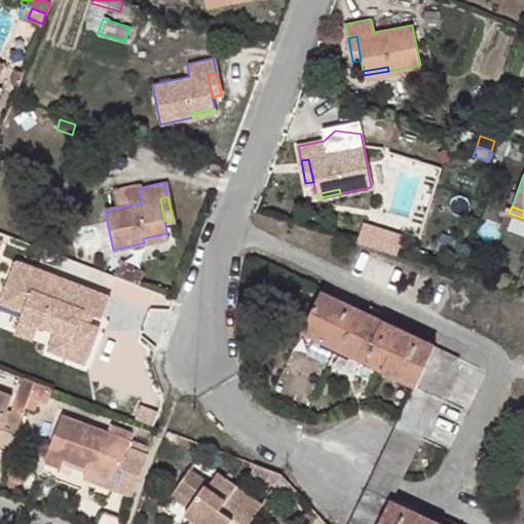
[(396,251),(403,230),(364,217),(357,237),(396,251)]
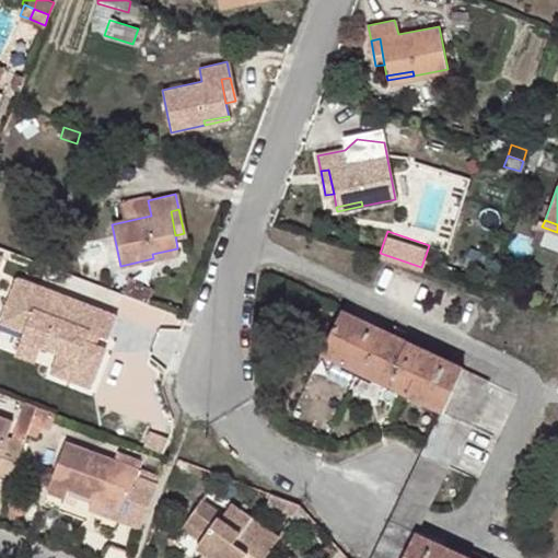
[(152,254),(153,258),(178,253),(177,248),(152,254)]
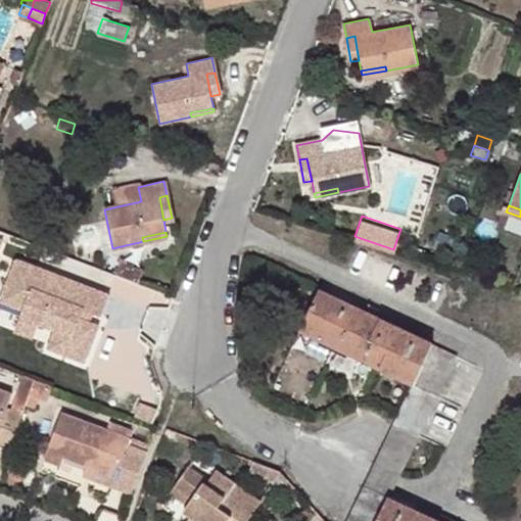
[(121,258),(114,274),(138,283),(143,271),(121,258)]
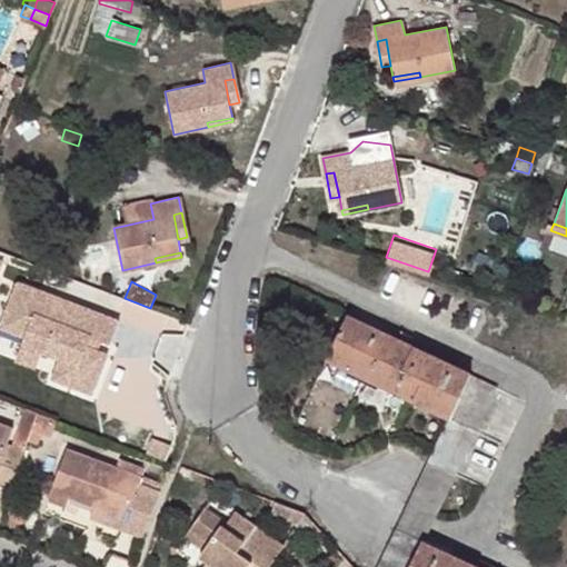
[(26,294),(28,287),(17,282),(15,289),(26,294)]
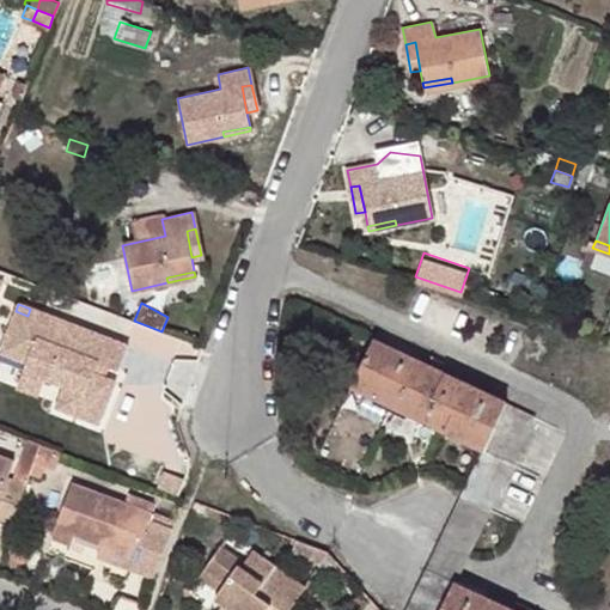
[(128,346),(30,309),(28,316),(16,311),(7,336),(34,346),(24,370),(46,378),(66,385),(59,407),(99,422),(115,382),(95,373),(98,363),(119,370),(128,346)]
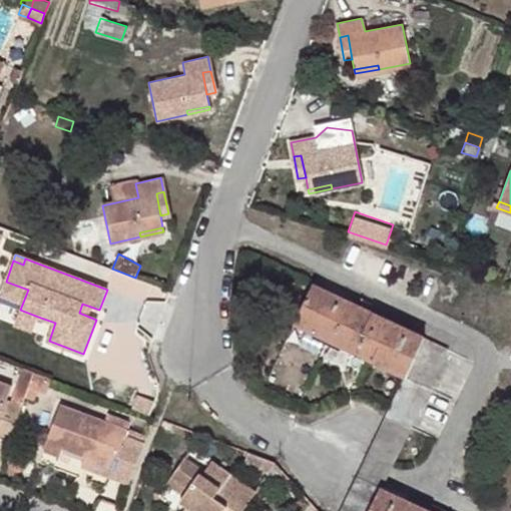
[(390,320),(358,304),(313,283),(293,323),(404,376),(366,454),(391,466),(447,348),(390,320)]
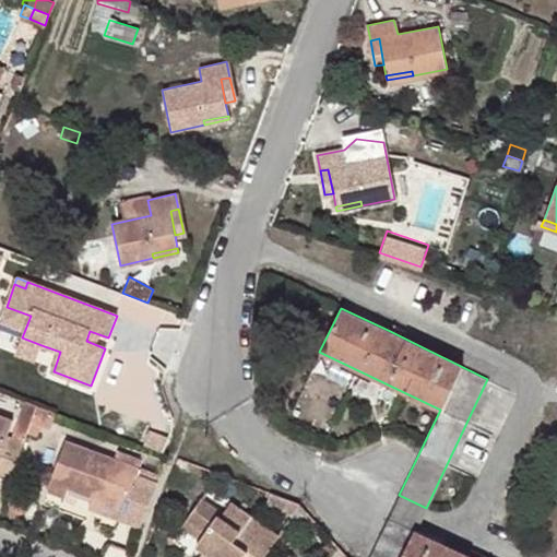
[(393,324),(390,331),(425,348),(430,342),(393,324)]
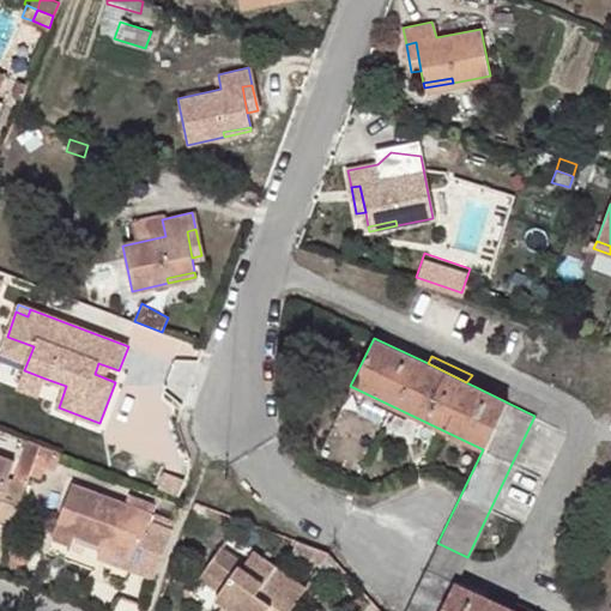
[(46,379),(24,370),(18,388),(40,395),(46,379)]
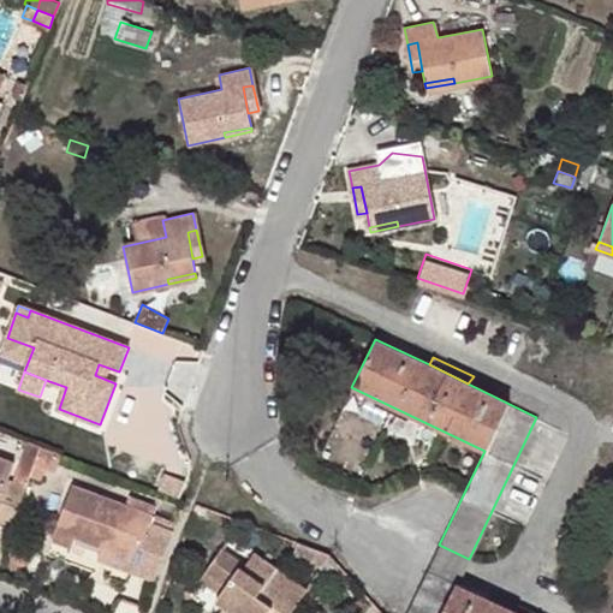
[(21,474),(29,476),(40,447),(31,444),(21,474)]
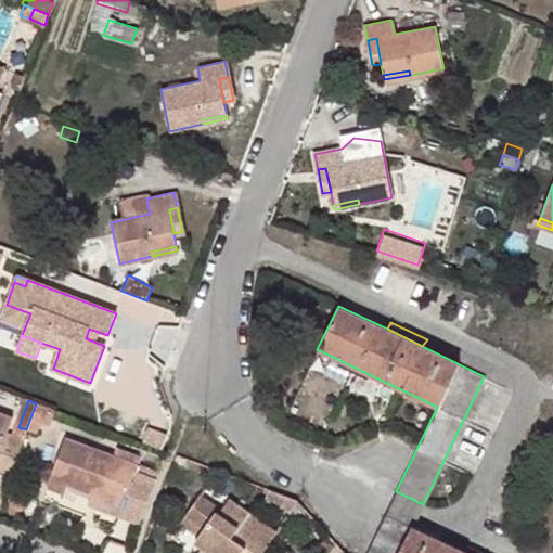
[(48,426),(54,410),(36,403),(26,429),(37,434),(40,424),(48,426)]
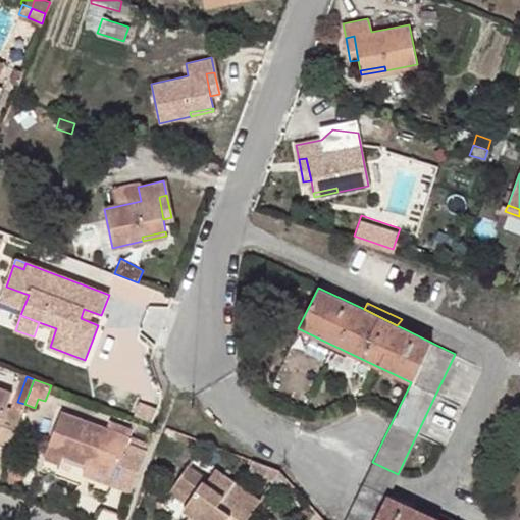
[(0,444),(8,447),(21,411),(6,406),(11,392),(0,386),(0,444)]
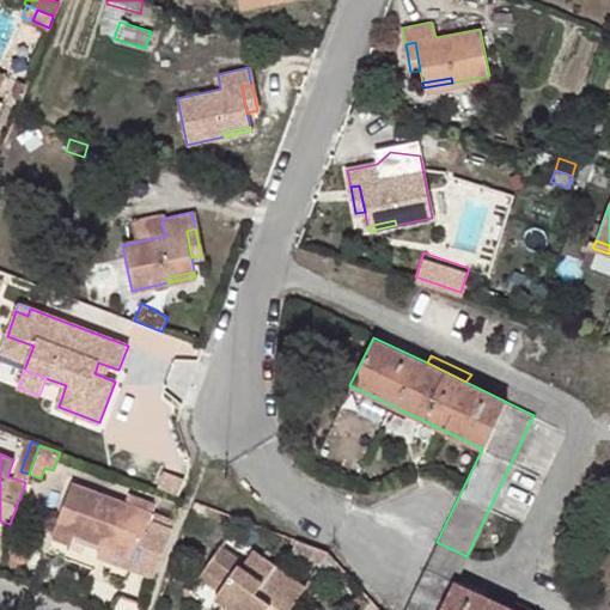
[(153,575),(170,530),(147,522),(151,512),(126,502),(72,482),(52,537),(71,544),(74,534),(101,543),(134,555),(129,566),(153,575)]
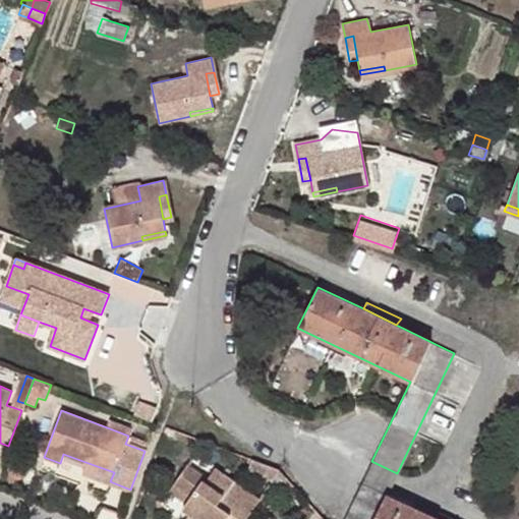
[(107,427),(128,436),(130,428),(110,420),(107,427)]
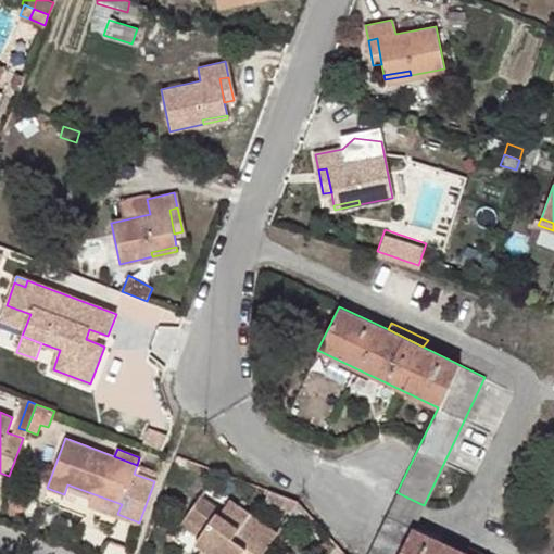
[(177,455),(174,463),(183,467),(186,458),(177,455)]
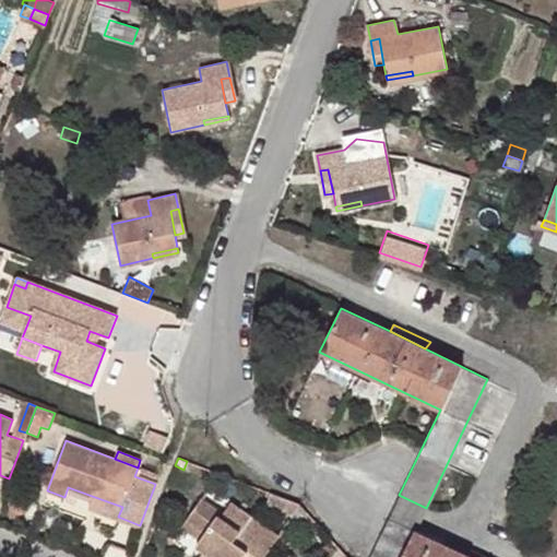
[(155,484),(158,475),(138,467),(134,476),(155,484)]
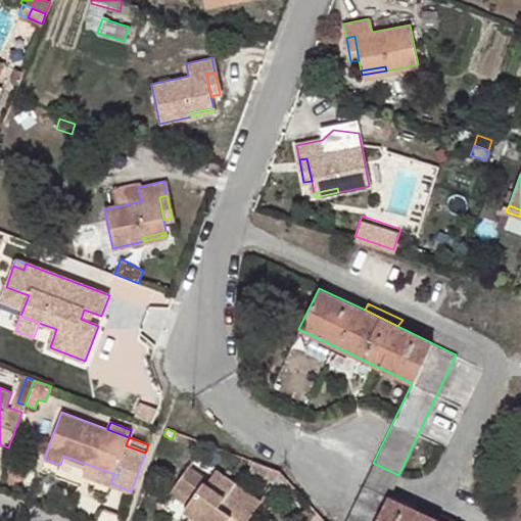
[(280,472),(279,471),(251,461),(248,470),(275,480),(280,472)]
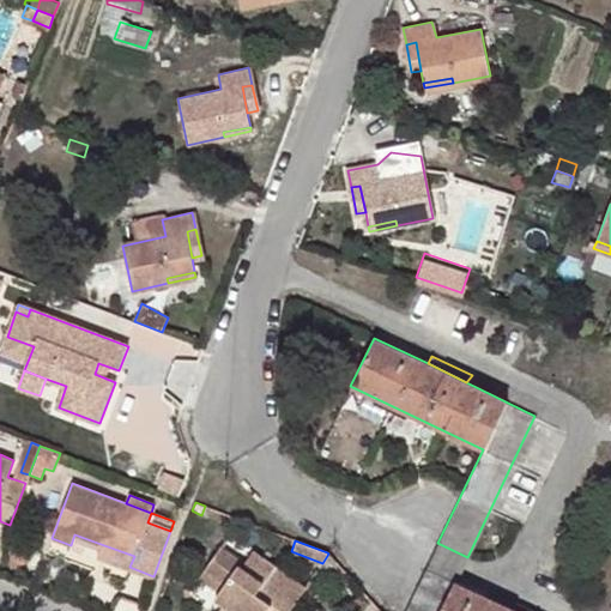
[(23,543),(13,546),(10,554),(10,557),(16,564),(28,562),(30,551),(23,543)]
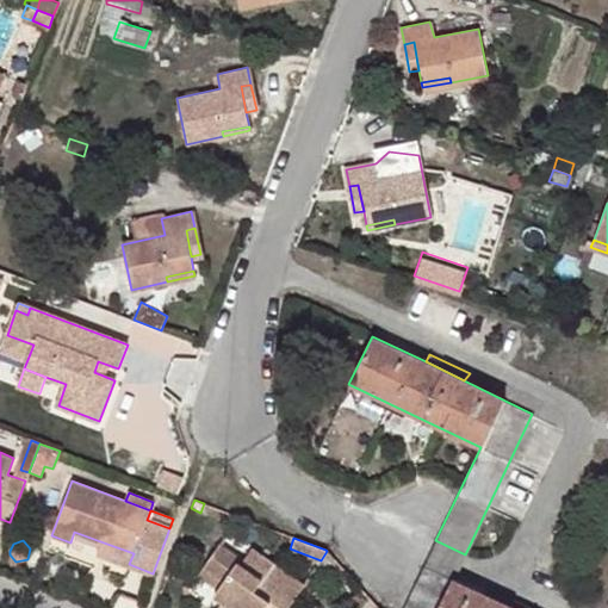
[(97,553),(129,564),(134,553),(100,541),(97,553)]
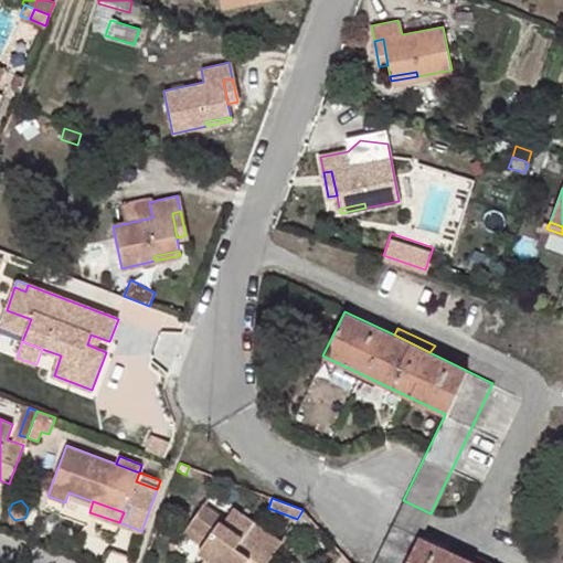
[(265,562),(282,541),(233,507),(225,519),(203,503),(188,524),(206,538),(202,544),(198,551),(205,556),(214,562),(265,562)]
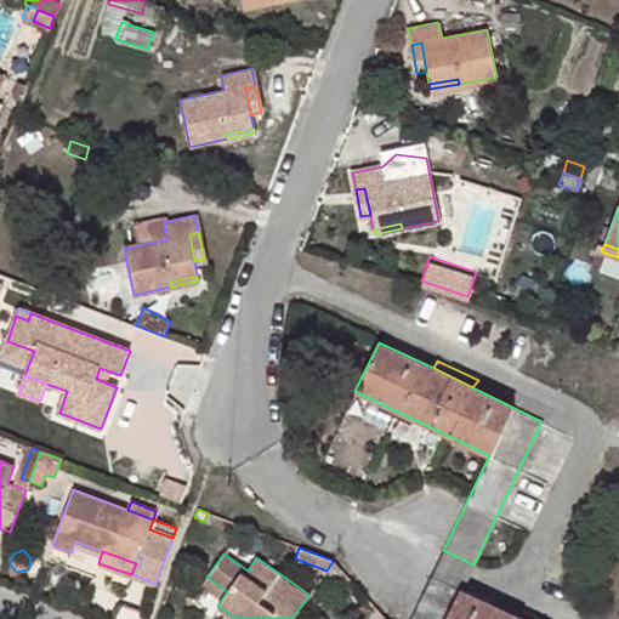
[(227,591),(206,577),(200,585),(222,598),(227,591)]
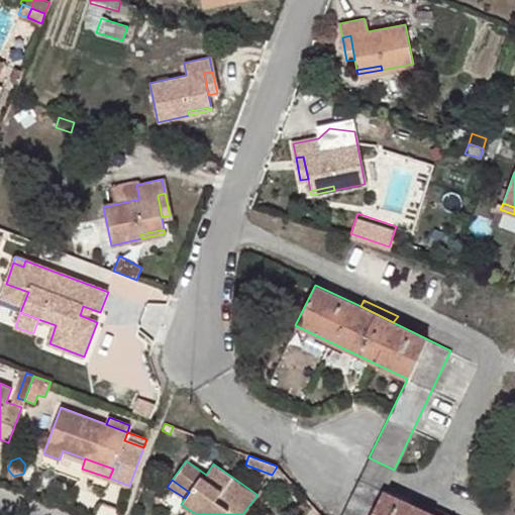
[(383,492),(357,480),(340,514),(432,514),(417,508),(383,492)]
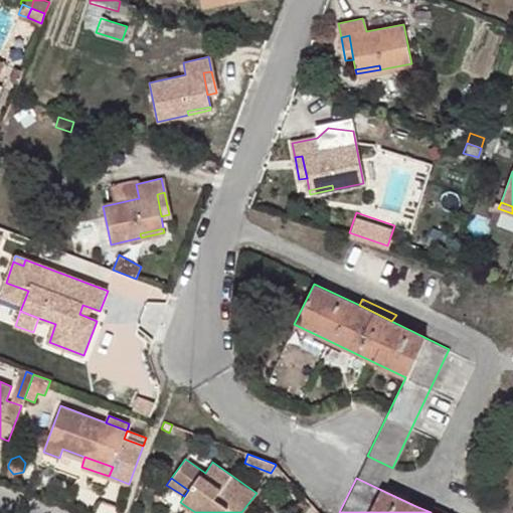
[(415,506),(431,512),(449,512),(418,498),(415,506)]
